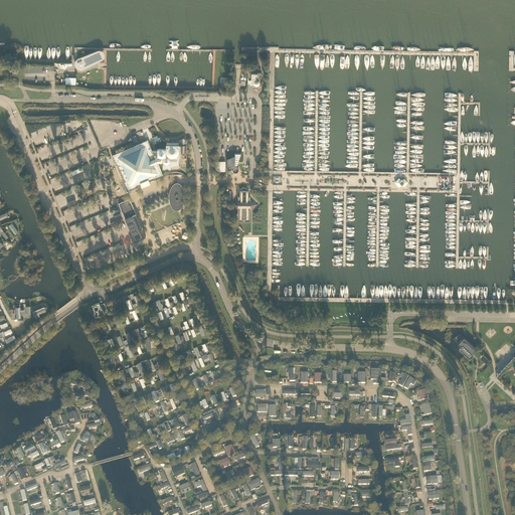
[(96,61),(97,60),(97,59),(97,58),(97,57),(97,56),(96,55),(95,54),(94,54),(93,53),(92,53),(91,54),(78,58),(79,60),(78,61),(77,62),(77,63),(77,65),(78,66),(79,67),(81,67),(82,66),(83,68),(95,62),(96,61)]
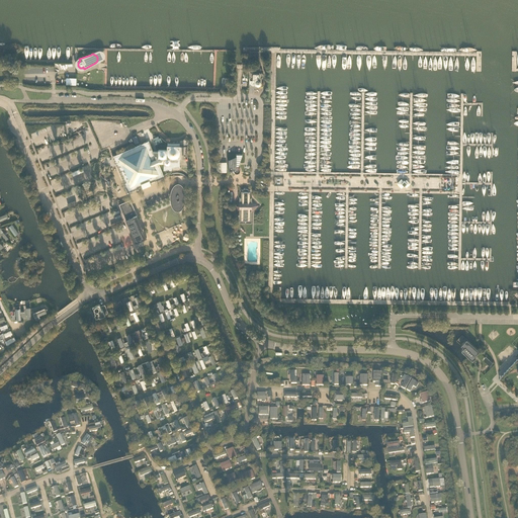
[(263,77),(263,73),(253,73),(253,70),(250,70),(249,84),(253,85),(261,86),(262,77),(263,77)]
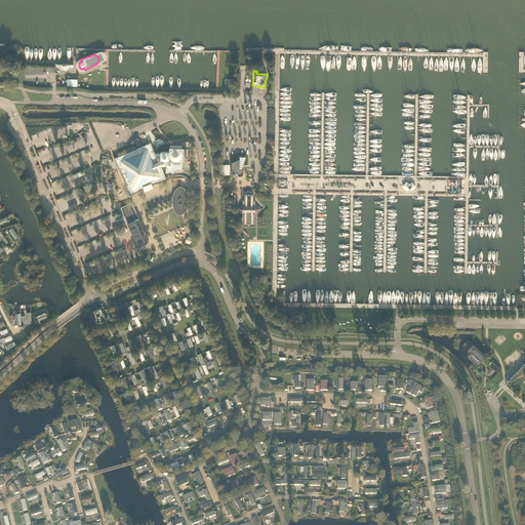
[(119,167),(121,172),(126,185),(126,186),(130,195),(139,191),(139,190),(157,183),(166,179),(161,165),(166,166),(166,167),(166,172),(173,172),(173,169),(182,169),(182,160),(183,148),(169,148),(169,152),(161,152),(160,153),(155,153),(151,143),(114,158),(118,167),(119,167)]
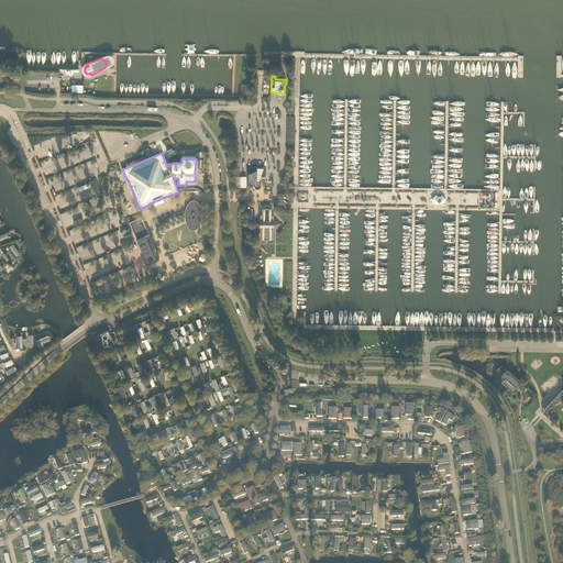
[(258,181),(263,167),(257,167),(257,169),(249,173),(249,180),(249,186),(254,186),(254,187),(255,187),(255,188),(256,188),(257,188),(258,188),(260,188),(260,187),(261,187),(261,186),(261,185),(261,184),(261,183),(260,183),(258,181)]
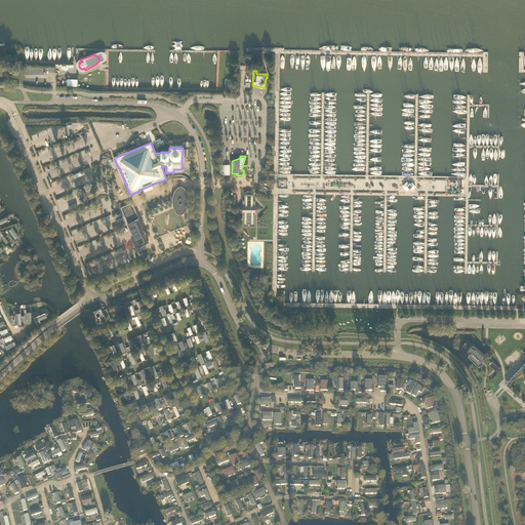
[(220,162),(219,172),(231,172),(231,162),(220,162)]
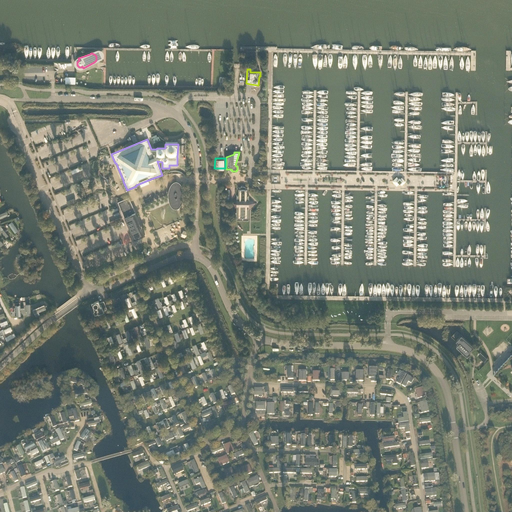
[(171,202),(172,204),(174,205),(176,206),(177,206),(179,204),(180,203),(181,201),(181,199),(182,197),(182,195),(182,193),(182,191),(181,189),(180,188),(179,186),(178,184),(176,184),(174,184),(173,186),(172,187),(171,189),(170,193),(170,195),(170,197),(170,199),(171,201),(171,202)]
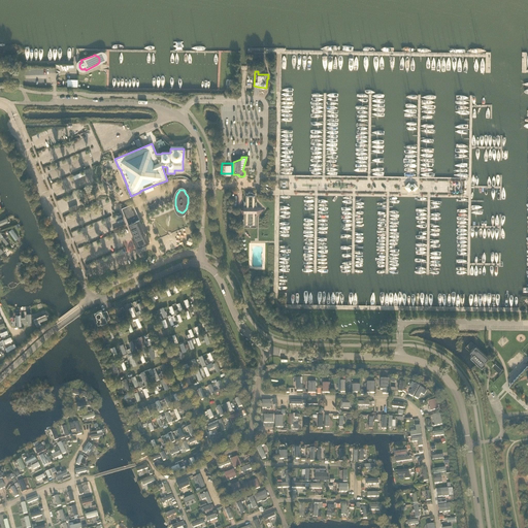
[(257,202),(255,202),(255,196),(245,195),(245,200),(245,202),(244,202),(237,209),(243,217),(243,227),(256,227),(257,217),(264,209),(257,202)]
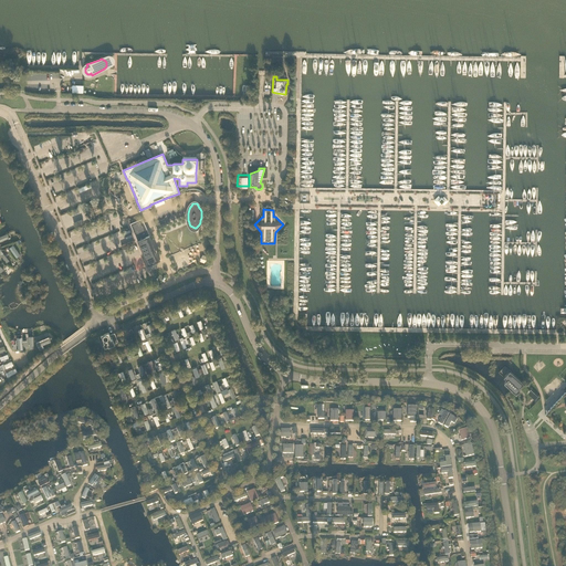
[(160,260),(143,218),(134,222),(130,223),(148,264),(160,260)]
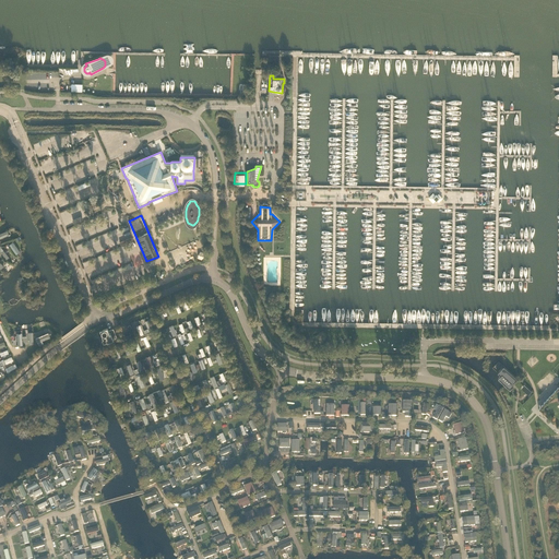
[(10,242),(16,252),(21,250),(14,239),(10,242)]
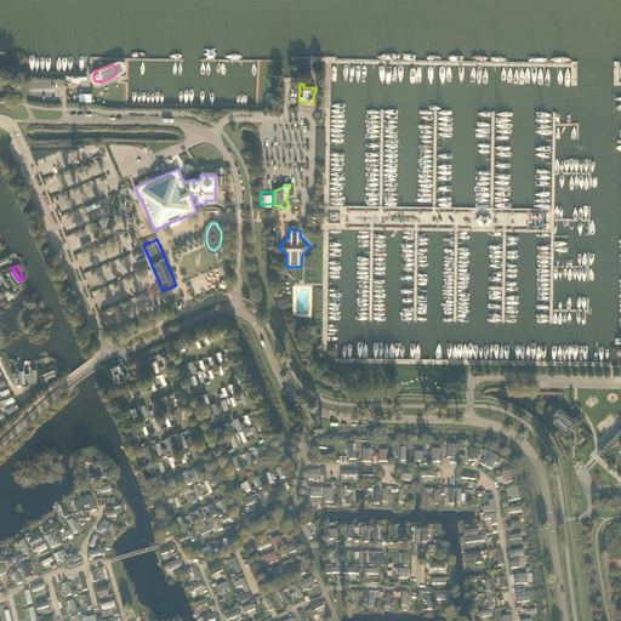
[(0,277),(7,286),(11,284),(3,272),(0,272),(0,277)]
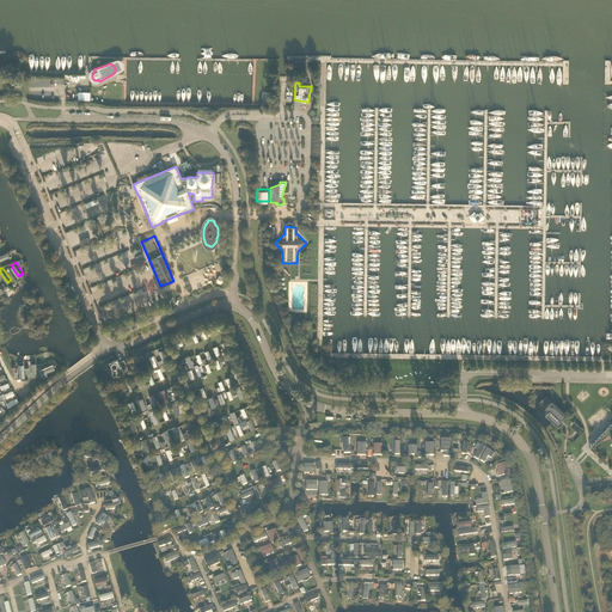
[(209,324),(212,330),(222,325),(220,319),(209,324)]
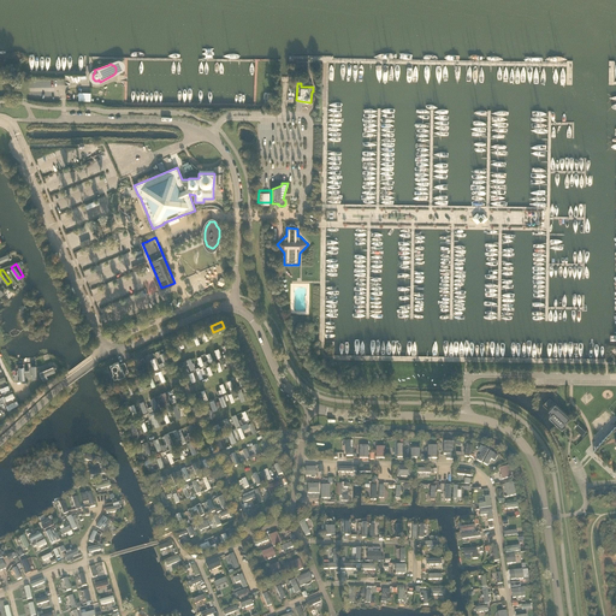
[(164,347),(159,349),(163,360),(159,361),(154,350),(149,353),(154,367),(170,361),(164,347)]
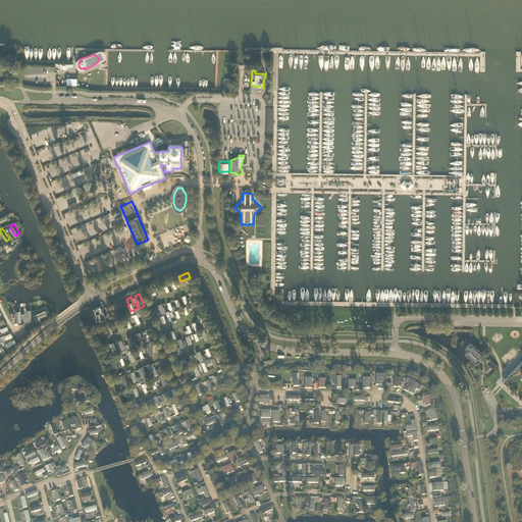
[(171,300),(167,301),(170,309),(176,307),(175,304),(172,305),(171,300)]
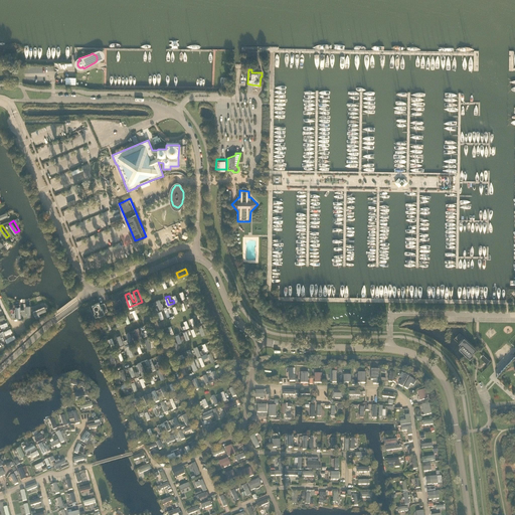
[(115,305),(116,304),(116,307),(124,305),(122,298),(114,299),(115,305)]
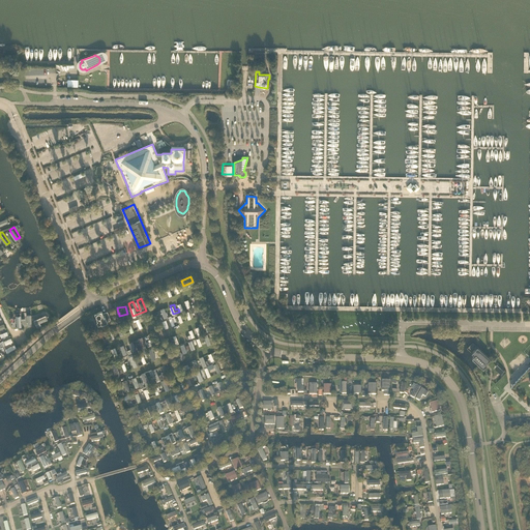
[(188,318),(198,315),(195,307),(186,310),(188,318)]
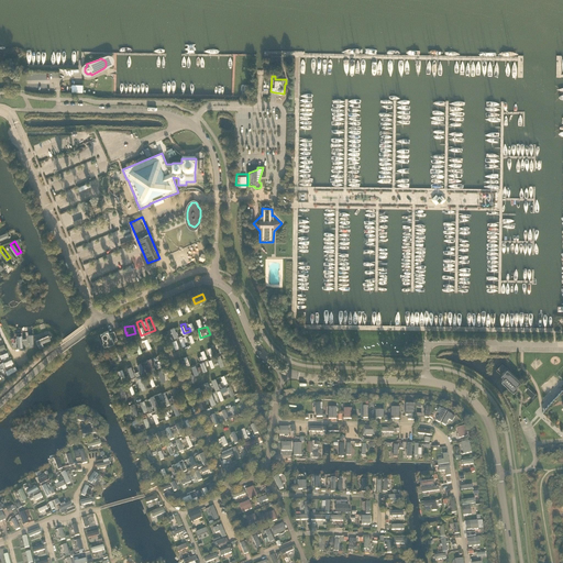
[(102,343),(105,346),(114,342),(114,341),(118,340),(114,331),(109,333),(108,330),(100,333),(103,342),(102,343)]
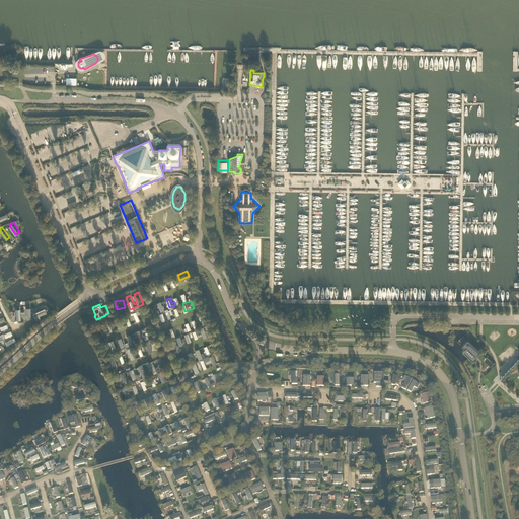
[(38,319),(42,317),(40,314),(48,310),(46,306),(34,312),(38,319)]
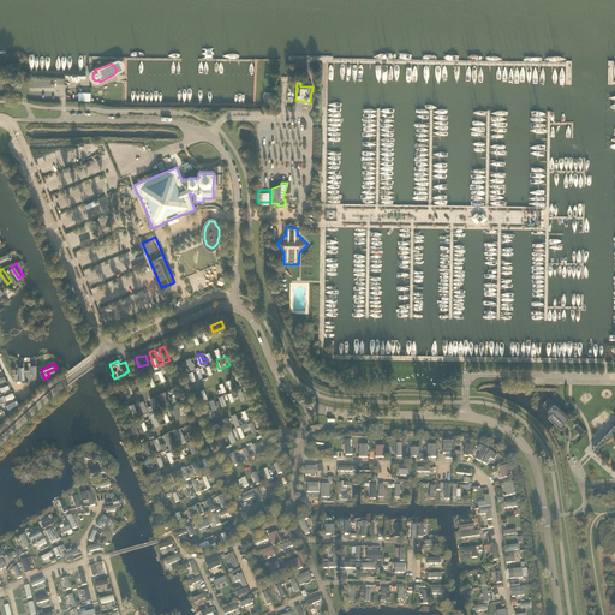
[(4,400),(16,394),(15,389),(1,395),(4,400)]
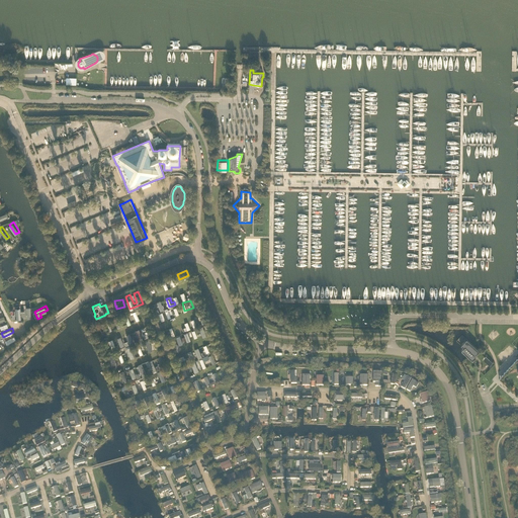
[(6,340),(7,343),(17,339),(15,335),(6,340)]
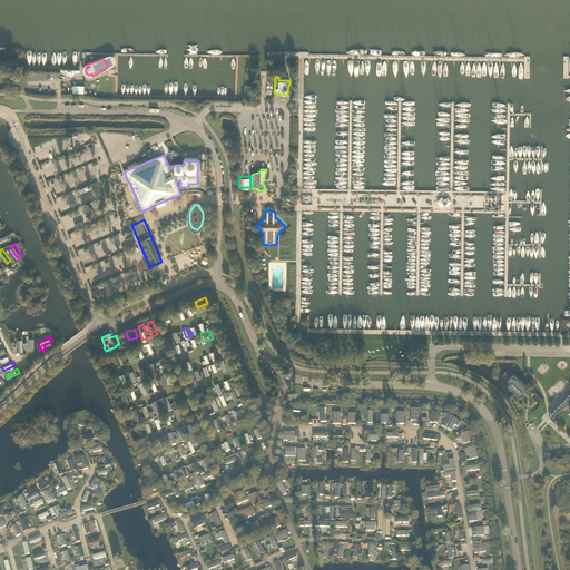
[(164,385),(170,383),(167,374),(160,376),(164,385)]
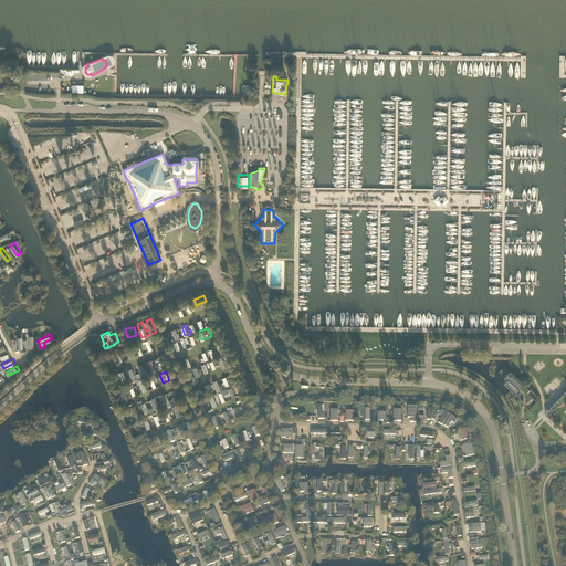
[(504,383),(516,394),(520,389),(519,388),(523,383),(513,374),(512,375),(509,371),(505,376),(507,378),(504,383)]
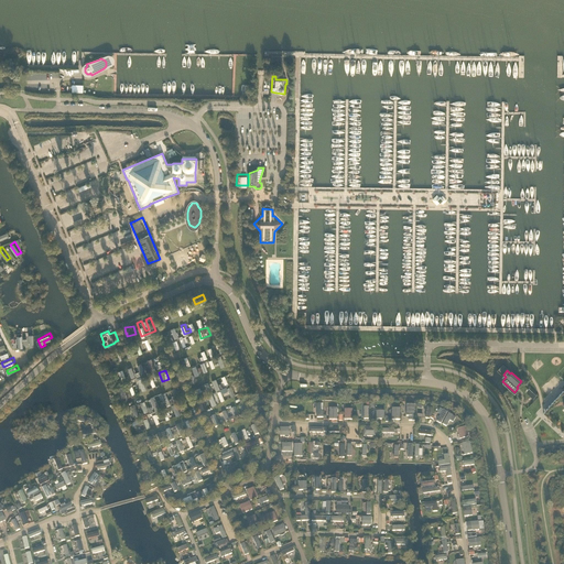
[(223,391),(229,389),(227,386),(217,389),(221,400),(226,398),(223,391)]
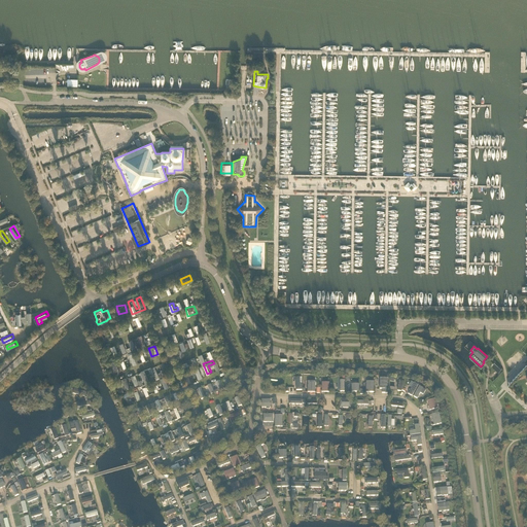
[(526,364),(507,386),(526,403),(526,364)]
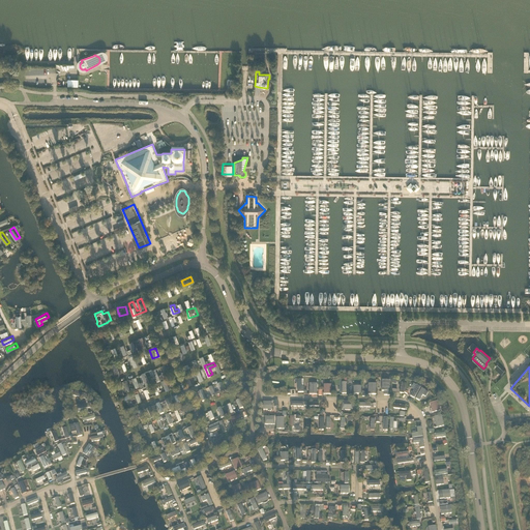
[(140,382),(137,375),(133,376),(137,386),(150,381),(146,371),(142,372),(145,380),(140,382)]
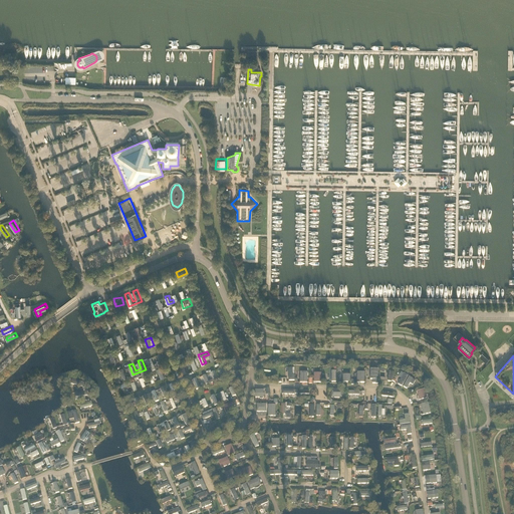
[(211,377),(214,375),(216,379),(219,377),(215,369),(209,372),(211,377)]
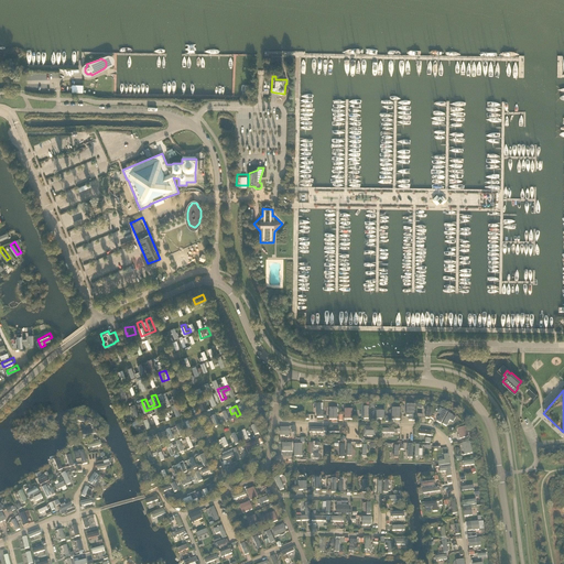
[(443,407),(435,419),(442,422),(449,411),(443,407)]
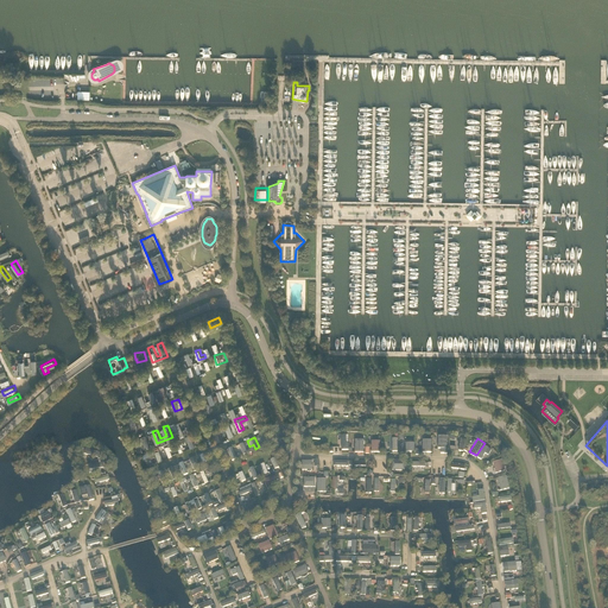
[(381,451),(381,439),(372,439),(372,450),(381,451)]
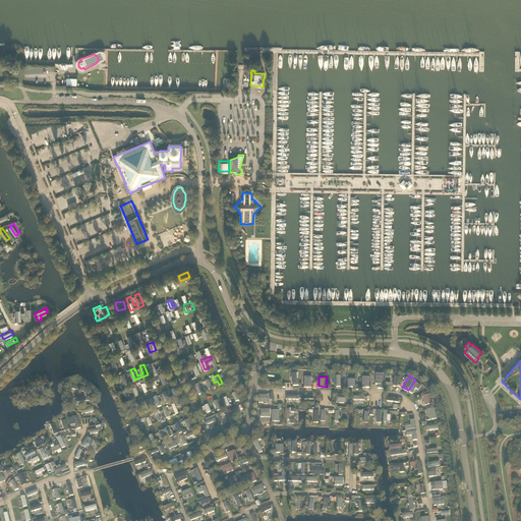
[(209,390),(217,387),(215,384),(212,385),(210,379),(205,381),(209,390)]
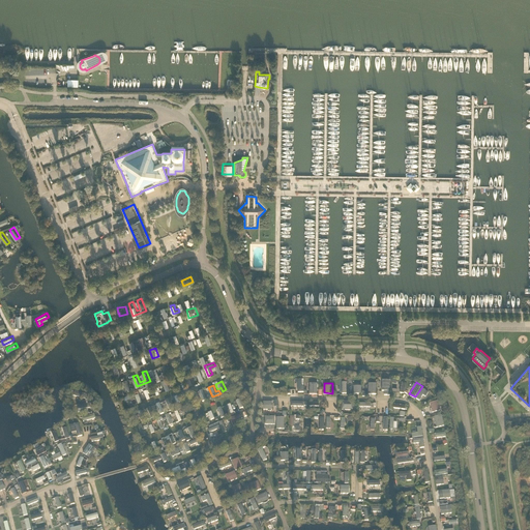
[(422,386),(417,398),(420,400),(423,393),(427,395),(430,390),(422,386)]
